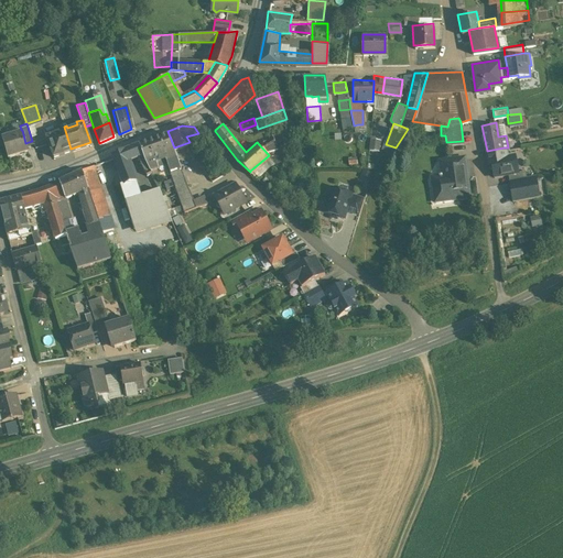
[(278,130),(257,142),(269,155),(284,145),(294,142),(289,126),(278,130)]
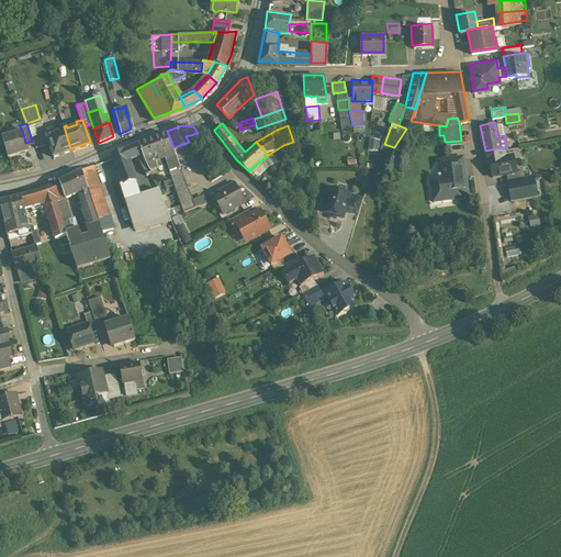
[(60,130),(45,135),(53,155),(70,148),(64,126),(60,127),(60,130)]
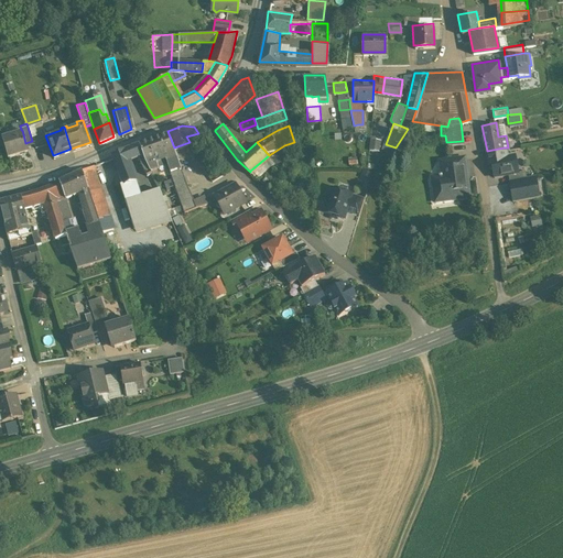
[(21,130),(1,137),(7,155),(28,149),(25,143),(22,130),(21,130)]
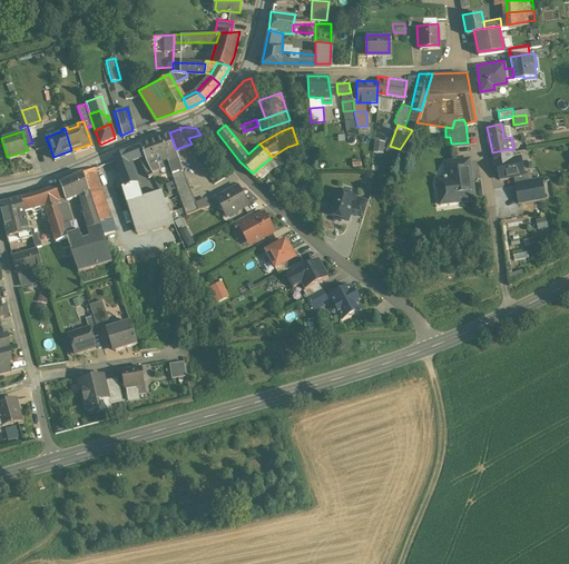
[(169,132),(139,144),(145,156),(151,169),(167,164),(170,172),(183,168),(169,132)]
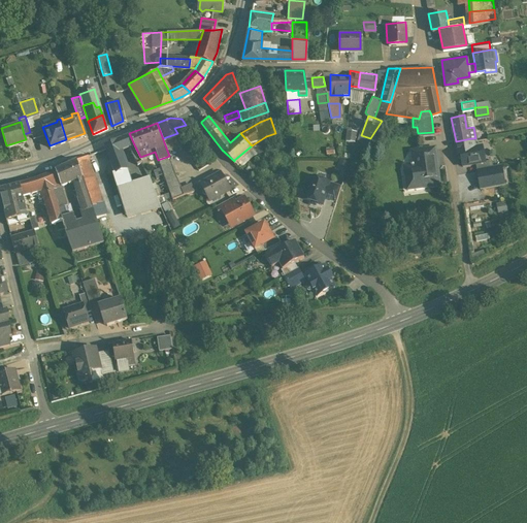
[(348,127),(344,137),(355,139),(357,129),(348,127)]
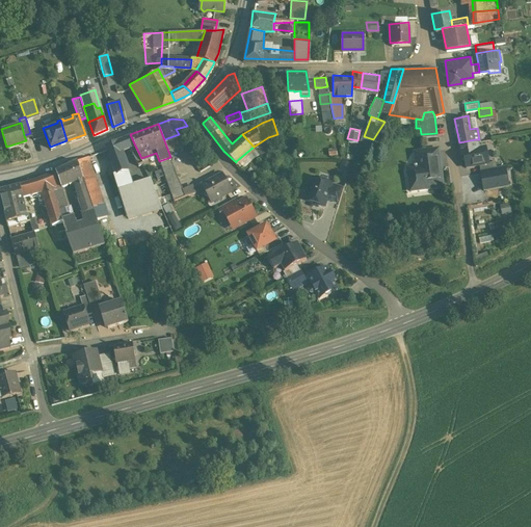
[(130,134),(117,139),(122,151),(130,147),(135,146),(130,134)]
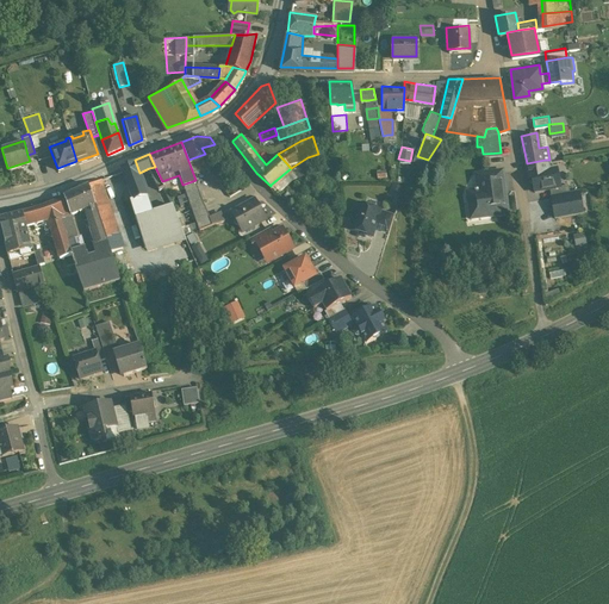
[(135,160),(122,166),(131,198),(132,199),(145,194),(147,193),(140,173),(135,160)]
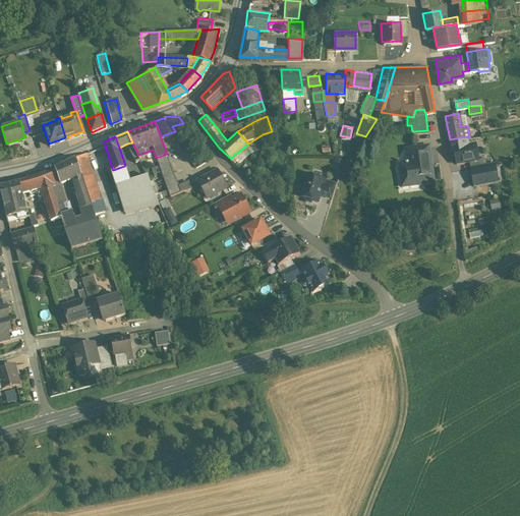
[(465,136),(450,139),(453,155),(455,155),(456,161),(468,159),(477,157),(474,141),(467,142),(465,136)]
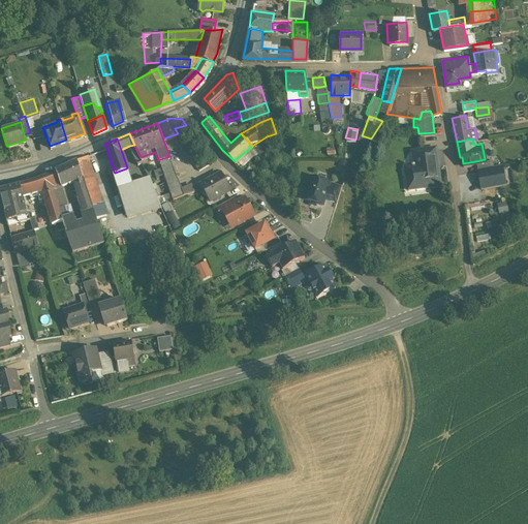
[(134,145),(129,146),(137,161),(142,159),(141,157),(134,145)]
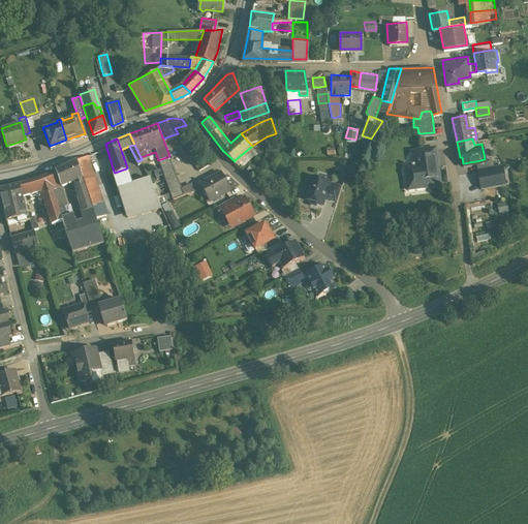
[(432,146),(411,149),(412,158),(433,155),(432,146)]
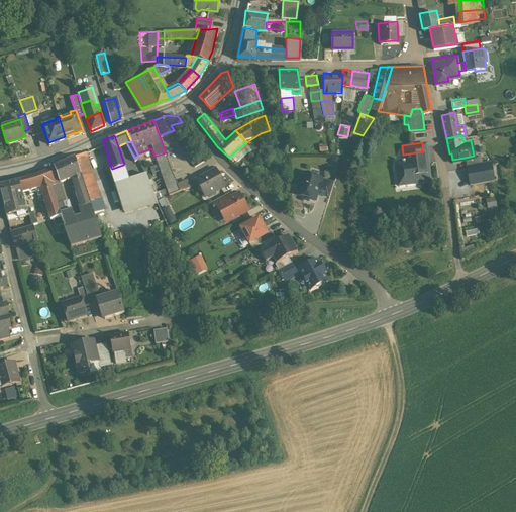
[(211,151),(202,143),(195,148),(204,158),(211,151)]
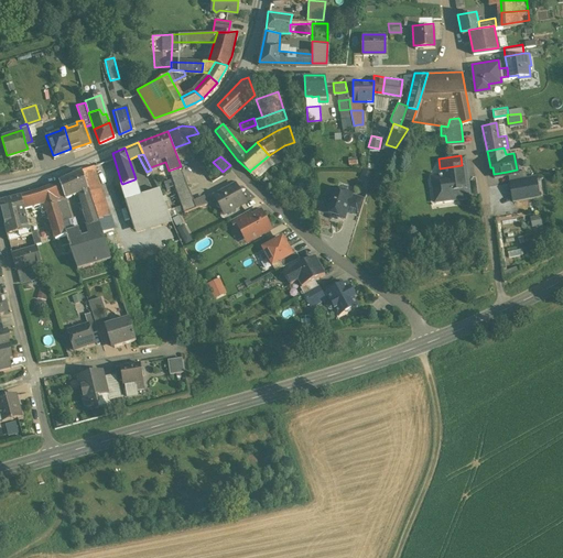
[(94,163),(82,168),(87,187),(98,219),(110,215),(94,163)]
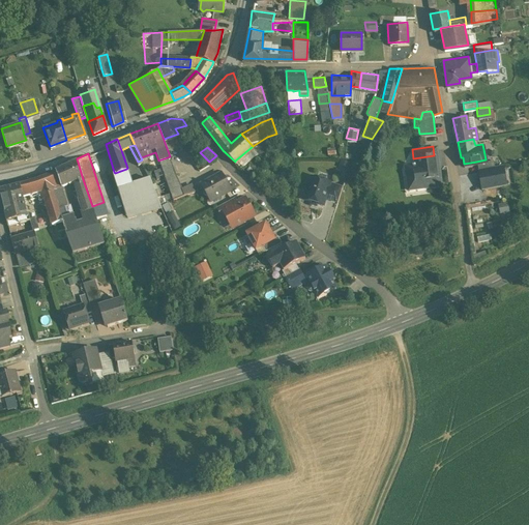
[(434,155),(413,158),(413,164),(405,165),(406,175),(410,174),(412,187),(441,184),(439,173),(437,173),(434,155)]
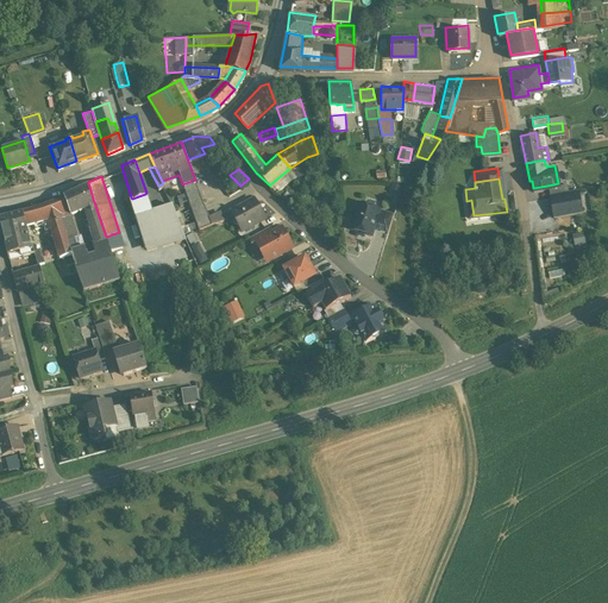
[(201,195),(195,180),(182,184),(188,200),(201,195)]
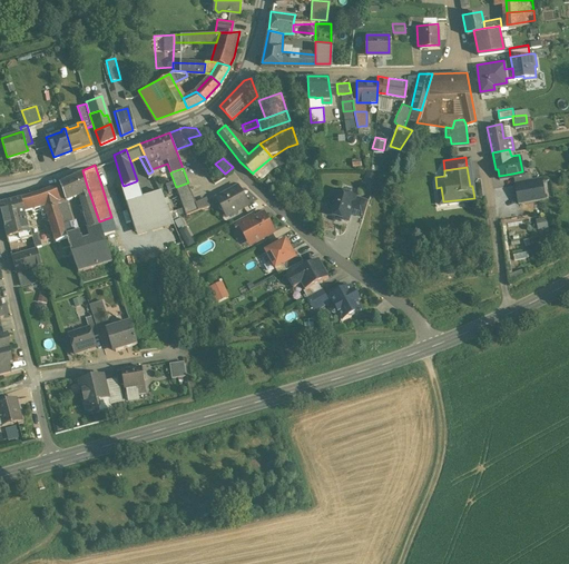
[(522,171),(512,174),(513,181),(531,178),(531,177),(530,169),(522,171)]
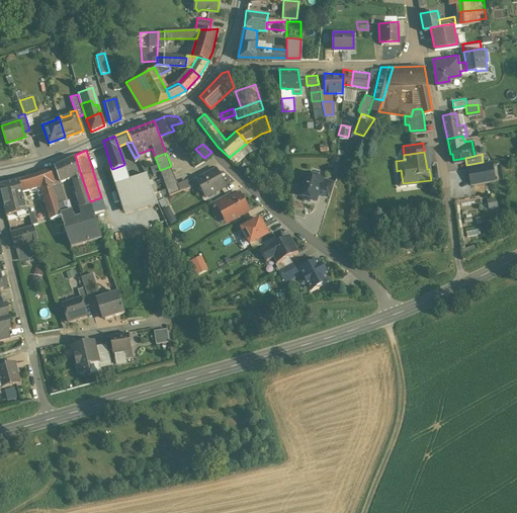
[(75,155),(61,161),(54,165),(60,180),(67,177),(67,178),(71,176),(80,172),(75,155)]
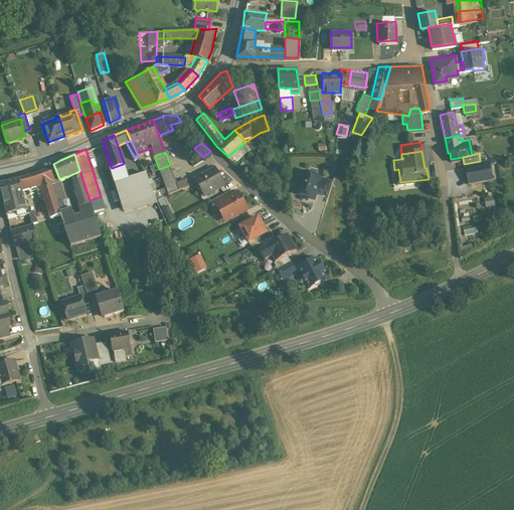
[(480,161),(465,164),(464,164),(468,182),(491,177),(488,159),(480,160),(480,161)]
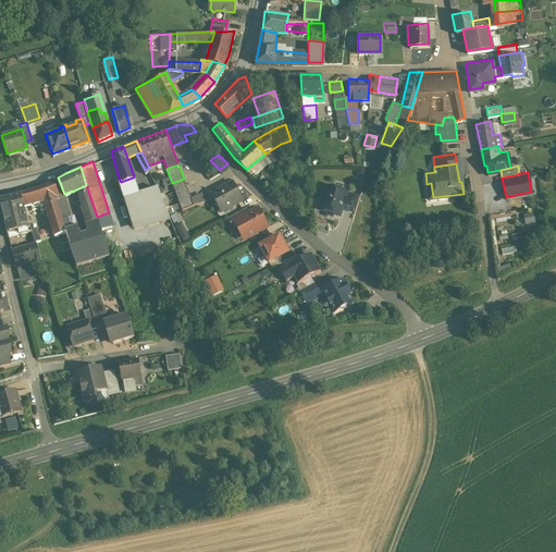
[(64,194),(58,178),(50,182),(56,198),(64,194)]
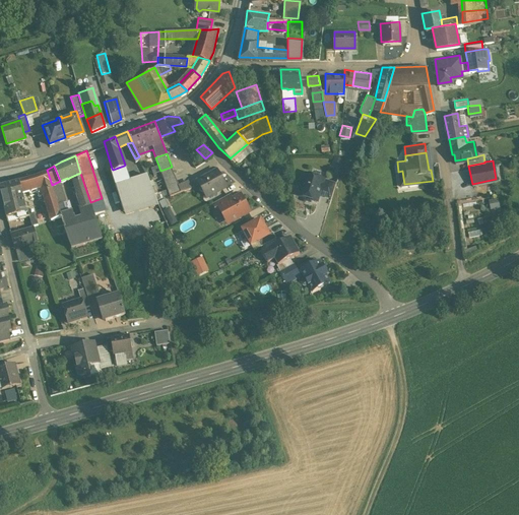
[(124,166),(113,170),(112,169),(111,170),(115,183),(127,179),(124,166)]
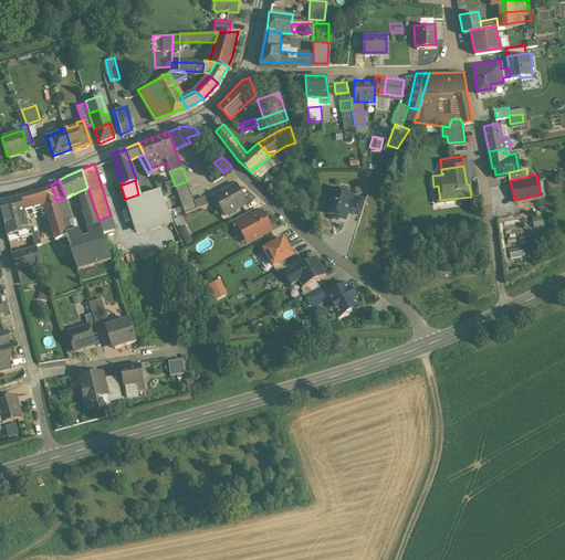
[(194,199),(187,181),(175,186),(181,203),(194,199)]
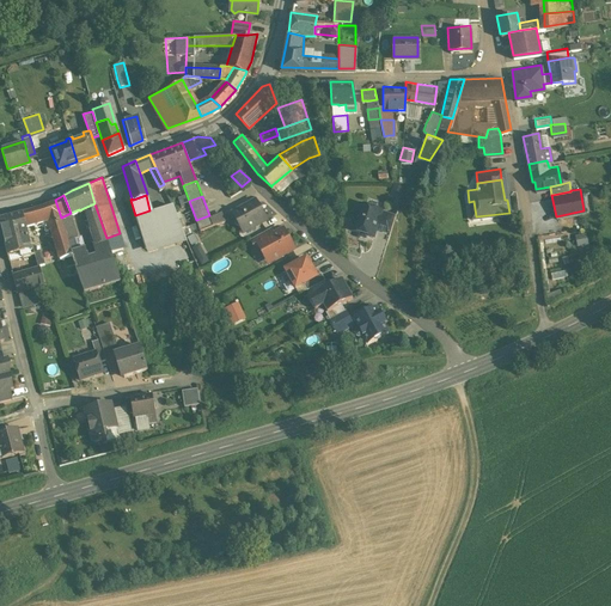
[(264,216),(255,199),(232,212),(236,216),(233,222),(254,227),(255,222),(264,216)]
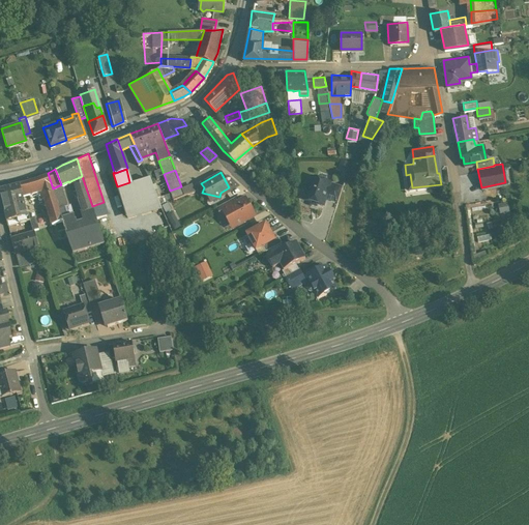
[(27,180),(19,182),(23,197),(39,193),(48,224),(62,220),(61,216),(57,203),(53,188),(48,173),(27,180)]
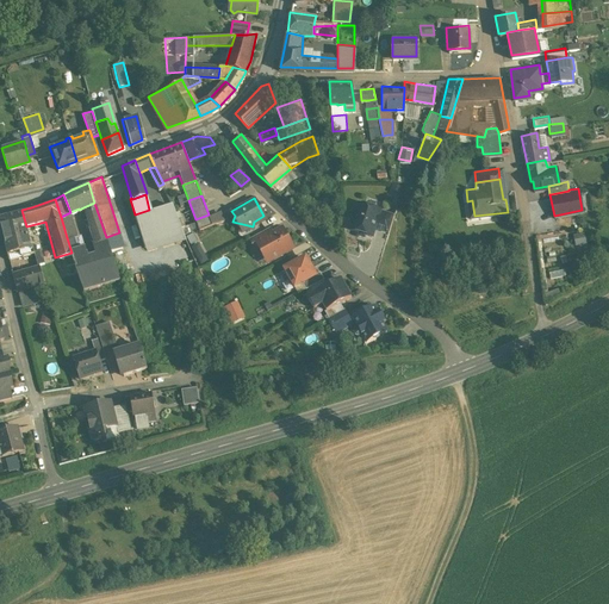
[(379,209),(358,201),(350,222),(352,222),(350,228),(371,234),(373,225),(379,209)]
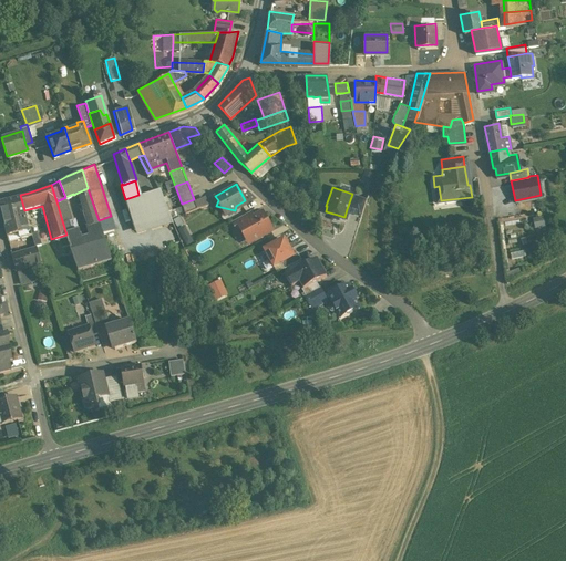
[(88,188),(78,193),(83,210),(88,225),(99,221),(99,220),(88,188)]
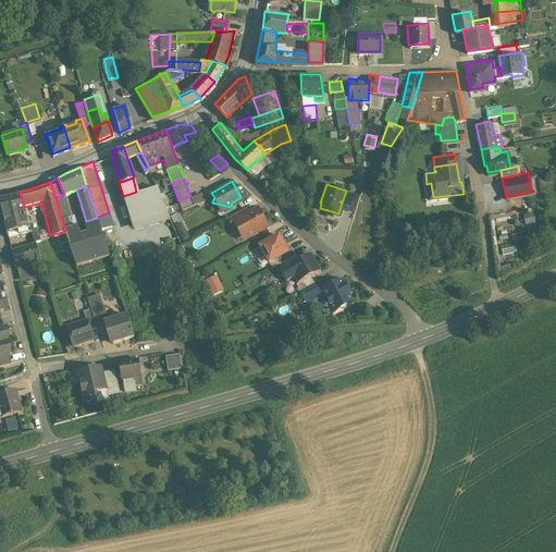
[(136,192),(123,196),(132,223),(168,212),(157,185),(136,192)]
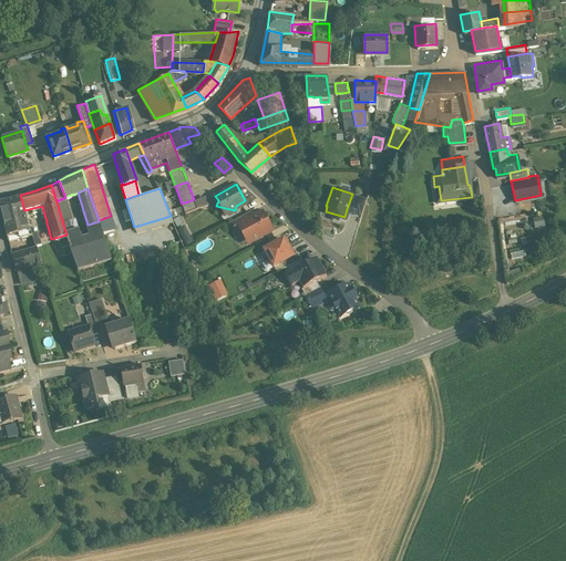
[(366,198),(352,194),(347,209),(360,214),(366,198)]
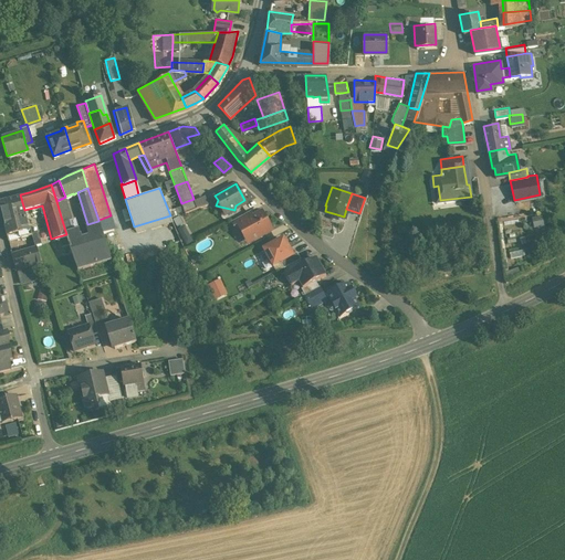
[(24,210),(20,194),(0,200),(0,207),(6,231),(18,229),(19,235),(28,233),(28,231),(31,231),(30,228),(29,226),(28,226),(24,210)]
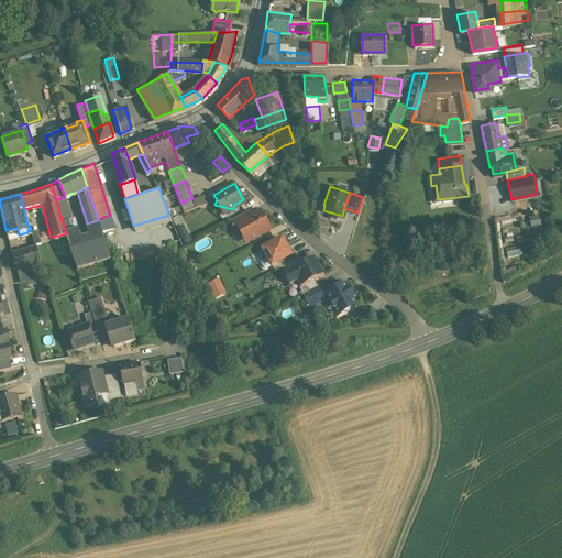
[(193,198),(180,203),(184,210),(206,201),(201,194),(193,198)]
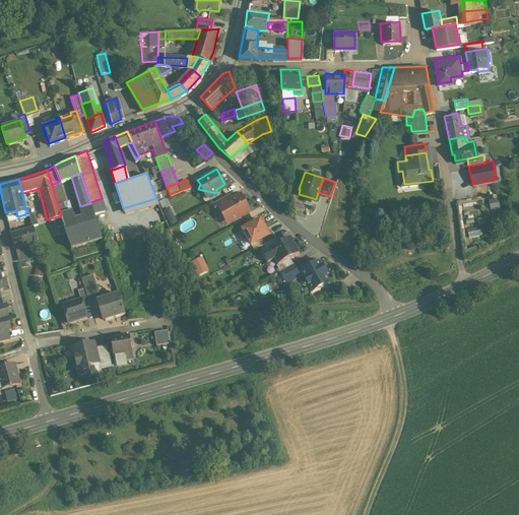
[(60,181),(52,185),(56,199),(64,197),(63,192),(60,181)]
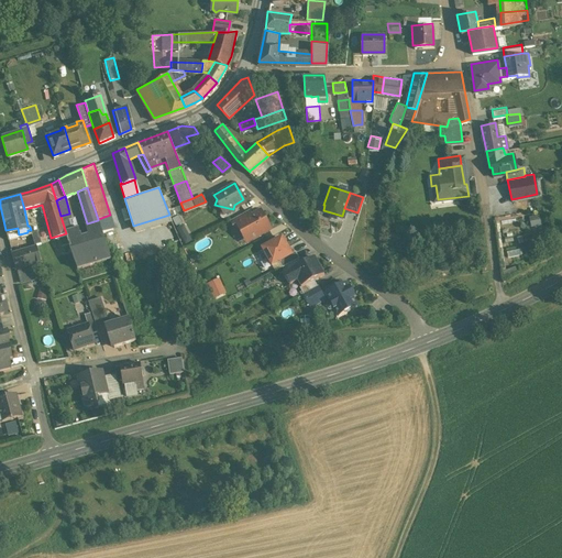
[(245,209),(229,218),(235,229),(239,227),(237,222),(249,215),(245,209)]
